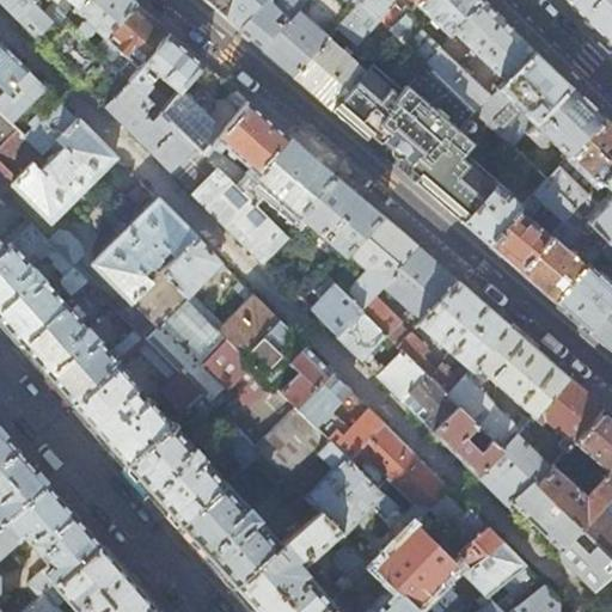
[(0,0),(17,17),(31,0),(0,0)]
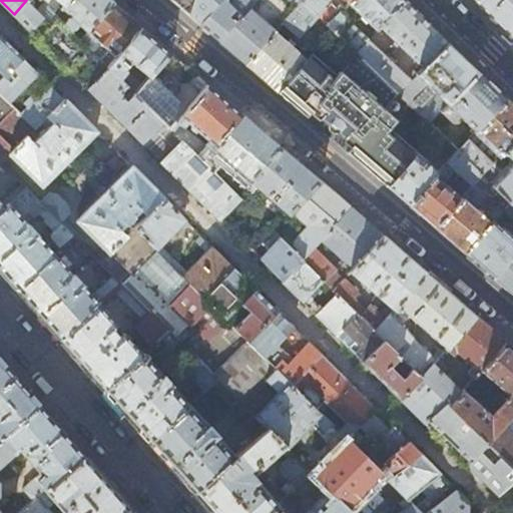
[(49,9),(39,0),(26,0),(14,14),(37,38),(56,16),(55,15),(49,9)]
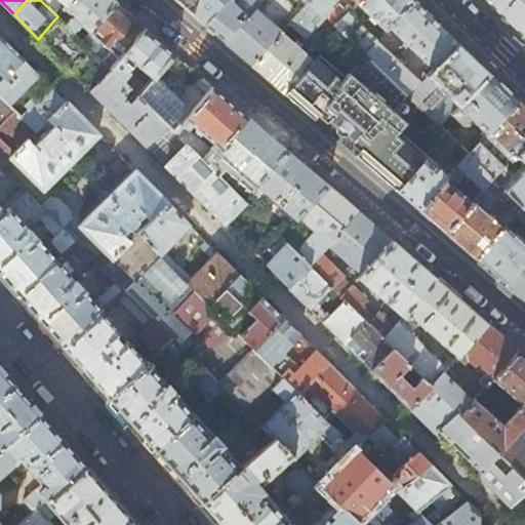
[(56,0),(40,0),(50,9),(58,1),(56,0)]
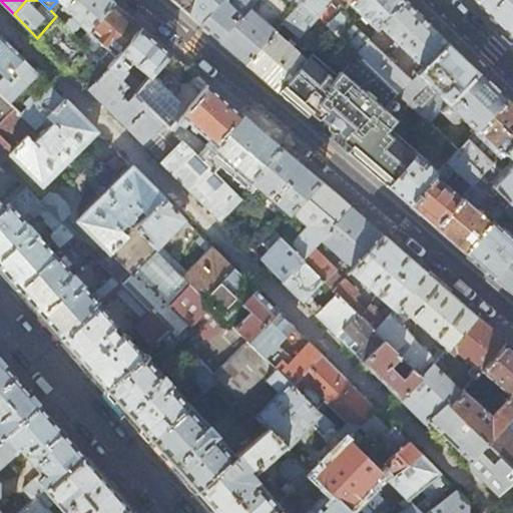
[(112,2),(109,0),(66,0),(62,6),(55,15),(56,16),(80,40),(84,35),(76,27),(79,24),(88,31),(112,2)]
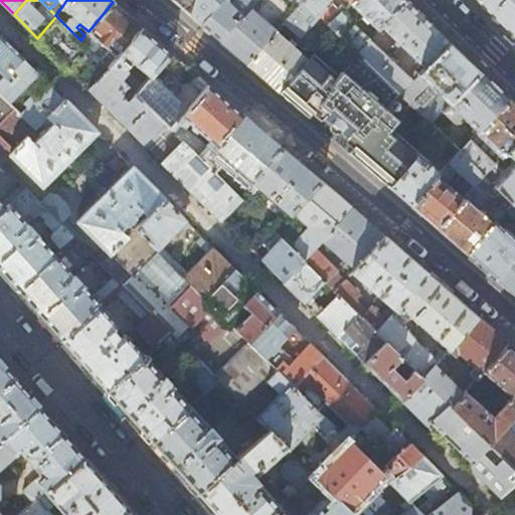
[(222,0),(171,0),(200,25),(222,0)]
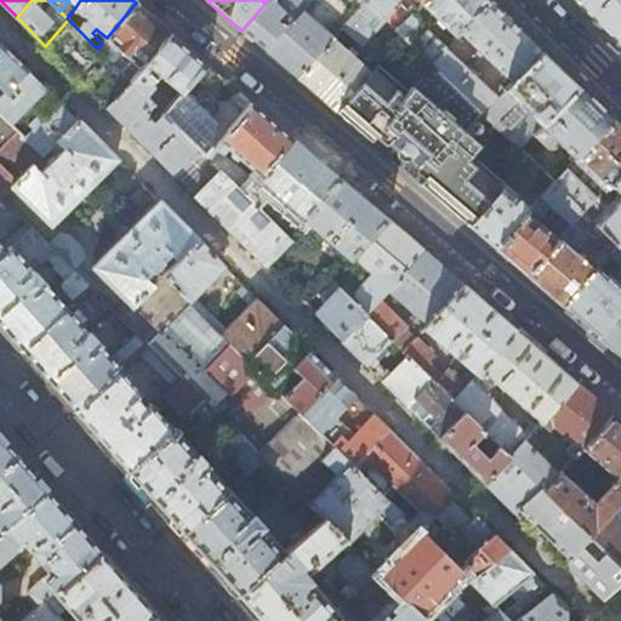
[(277,0),(268,0),(241,30),(265,50),(294,16),(277,0)]
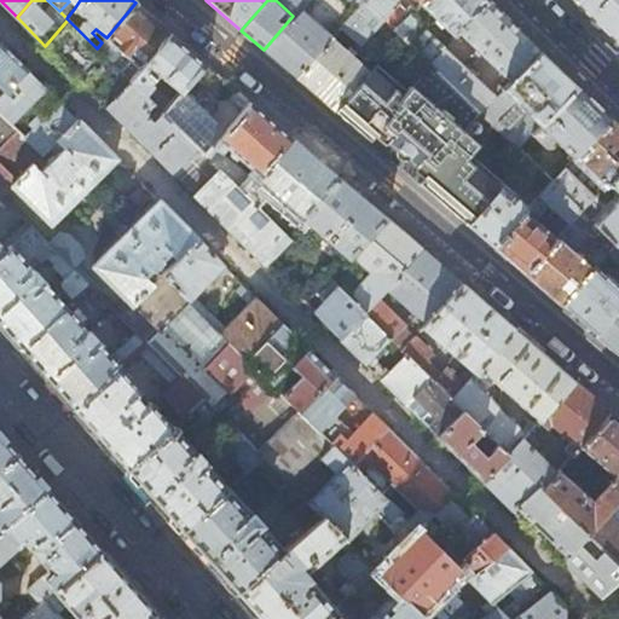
[(364,0),(363,0),(307,0),(293,16),(264,50),(296,77),(336,33),(341,27),(364,0)]
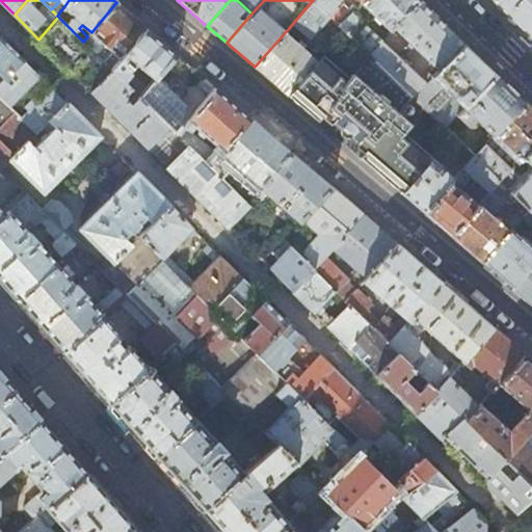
[(237,0),(251,14),(264,0),(237,0)]
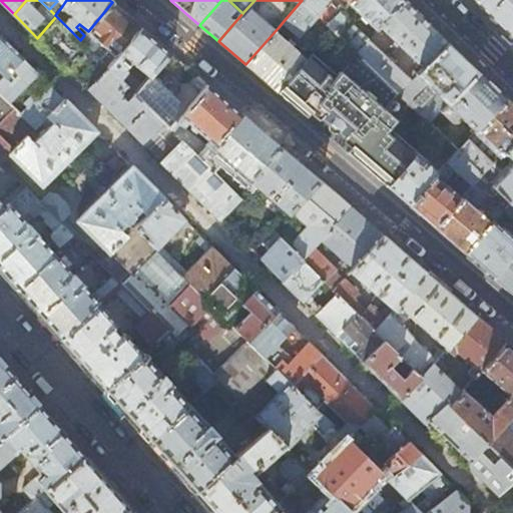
[(302,0),(283,22),(300,38),(327,7),(322,3),(325,0),(346,0),(350,3),(352,0),(302,0)]
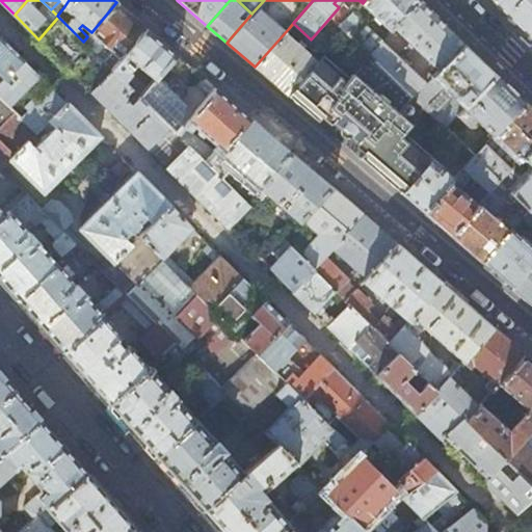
[(420,0),(365,0),(363,3),(391,30),(395,26),(420,0)]
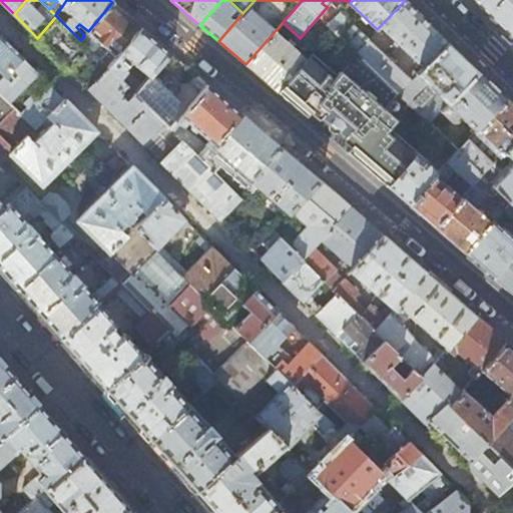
[(427,21),(405,0),(381,25),(392,37),(396,41),(423,68),(449,42),(427,21)]
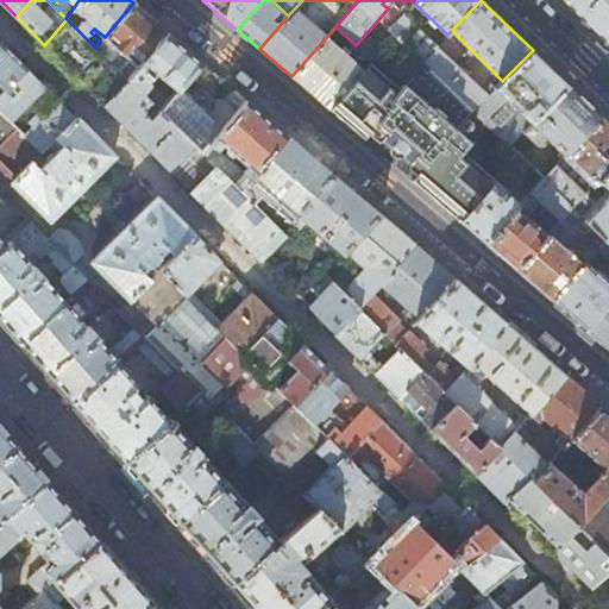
[(608,0),(565,0),(608,42),(608,0)]
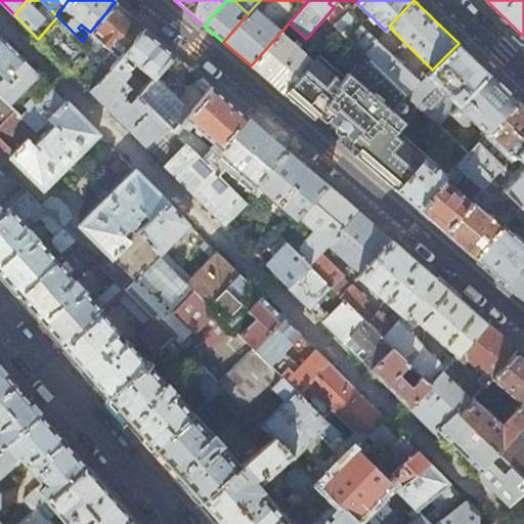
[(144,28),(115,2),(90,32),(86,36),(82,41),(110,69),(144,28)]
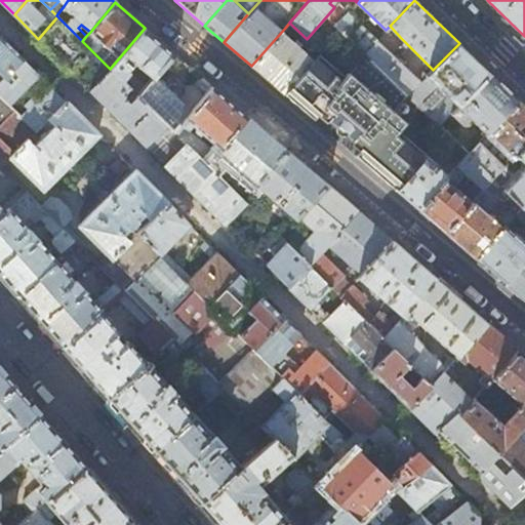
[(338,22),(349,11),(351,10),(347,6),(335,18),(338,22)]
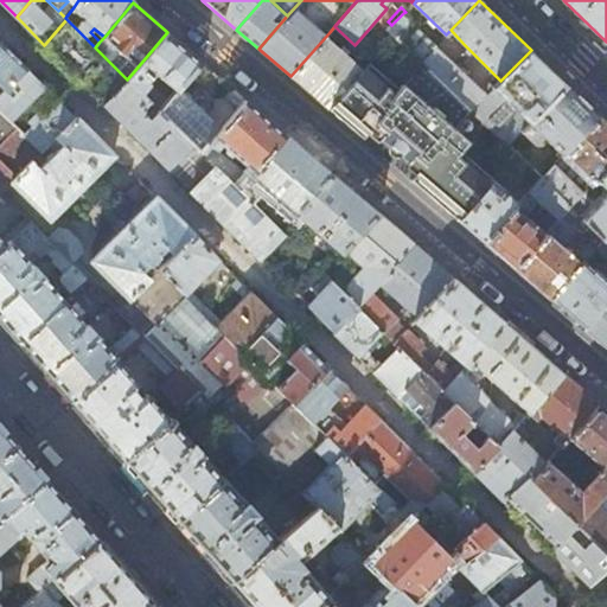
[(426,36),(403,13),(391,25),(388,30),(393,33),(420,61),(435,45),(440,40),(435,37),(434,38),(432,40),(426,36)]
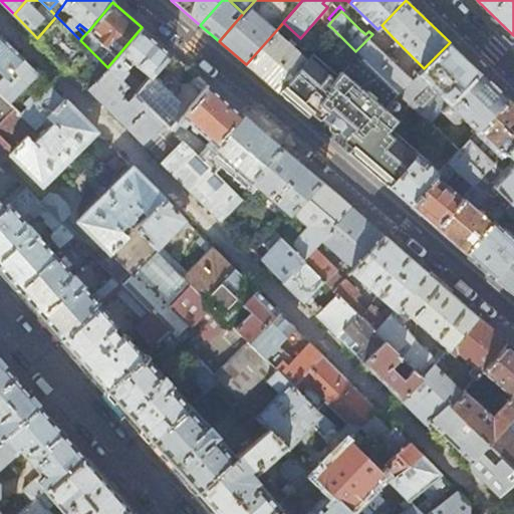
[(80,40),(56,16),(37,38),(87,87),(107,67),(80,40)]
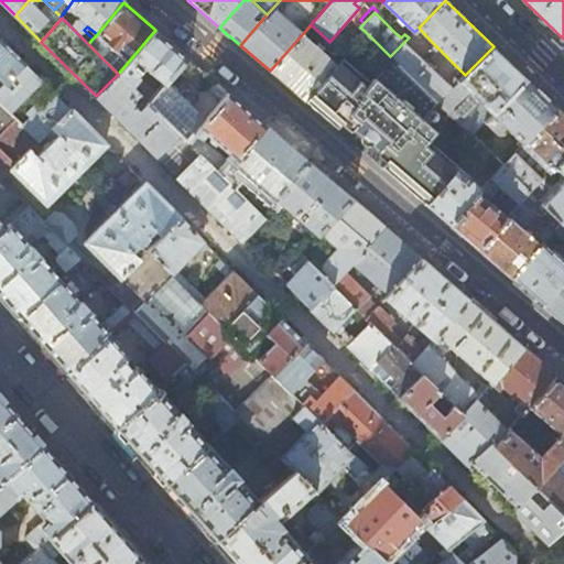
[(187,57),(155,30),(118,74),(148,102),(155,94),(139,77),(139,76),(137,74),(143,66),(164,84),(166,80),(174,71),(187,57)]
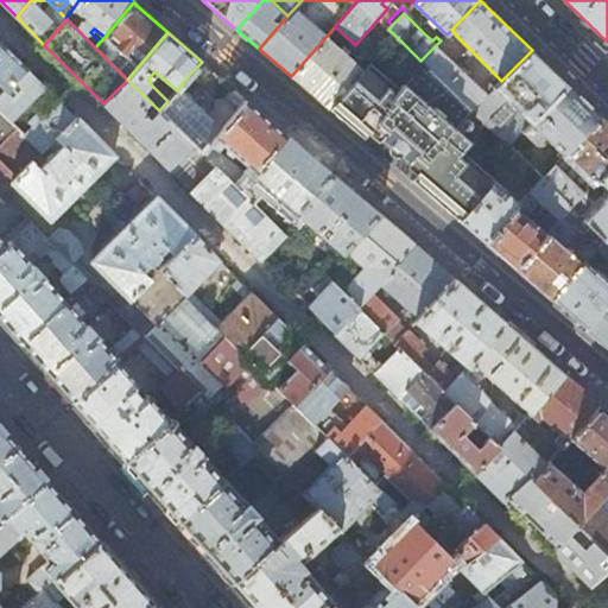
[(336,38),(330,32),(291,76),(328,108),(361,70),(333,44),(336,38)]
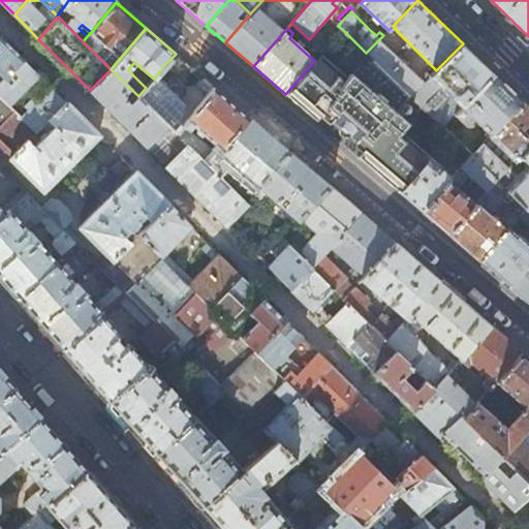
[(0,81),(23,60),(0,37),(0,81)]
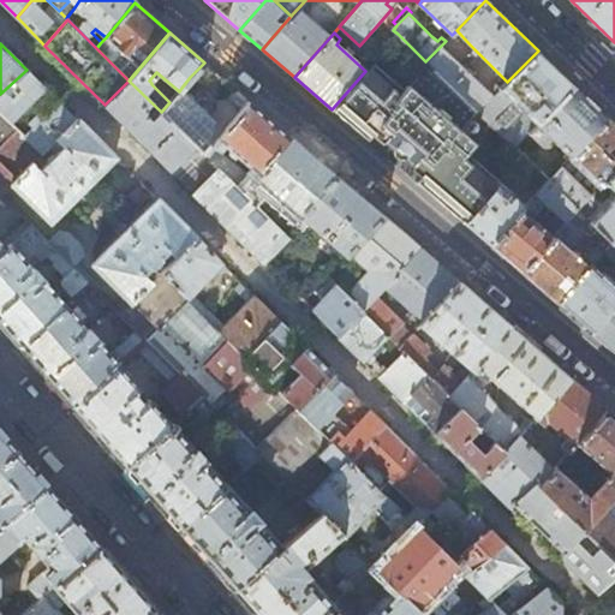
[(493,96),(441,46),(425,61),(427,61),(466,100),(478,111),(493,96)]
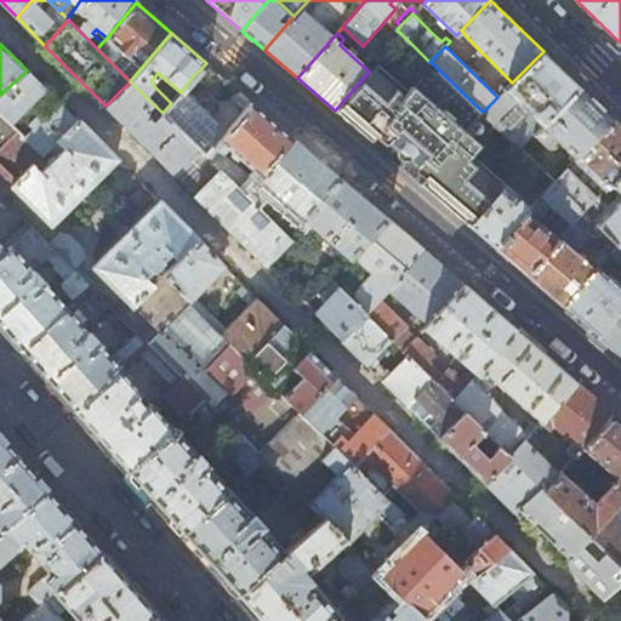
[(362,57),(372,67),(375,63),(379,60),(368,50),(362,57)]
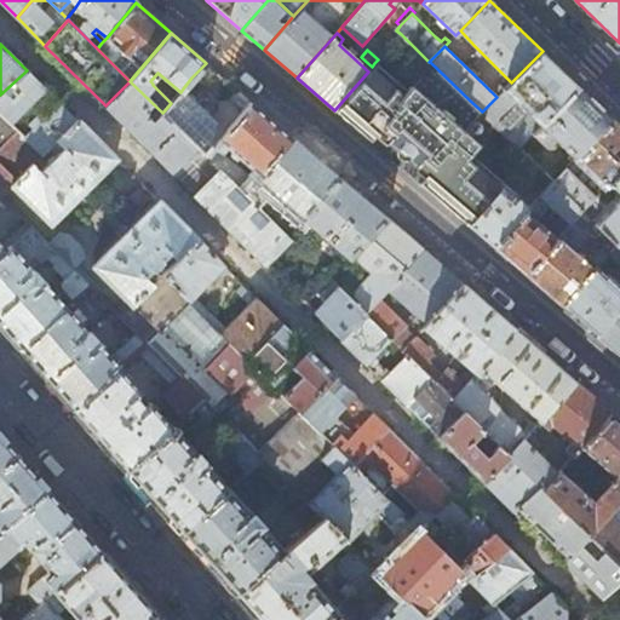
[(564,73),(543,51),(511,82),(497,97),(482,112),(497,126),(518,104),(530,116),(514,132),(507,126),(501,132),(520,148),(532,136),(540,126),(578,86),(564,73)]
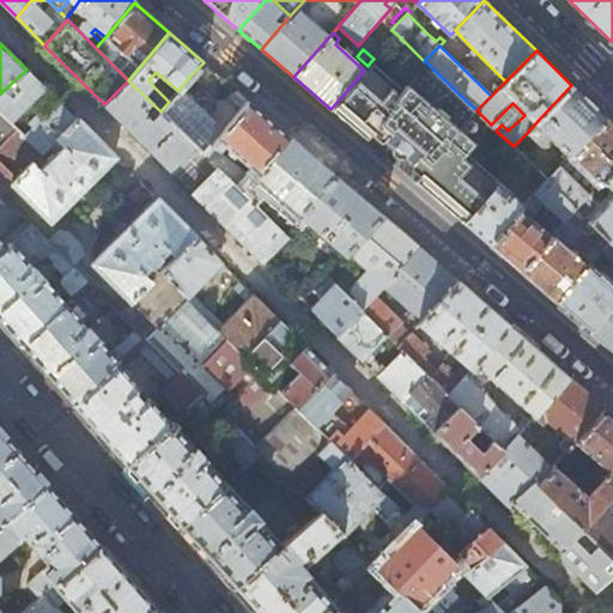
[(364,71),(331,109),(365,139),(374,131),(411,163),(465,99),(425,61),(401,89),(370,62),(368,66),(364,71)]
